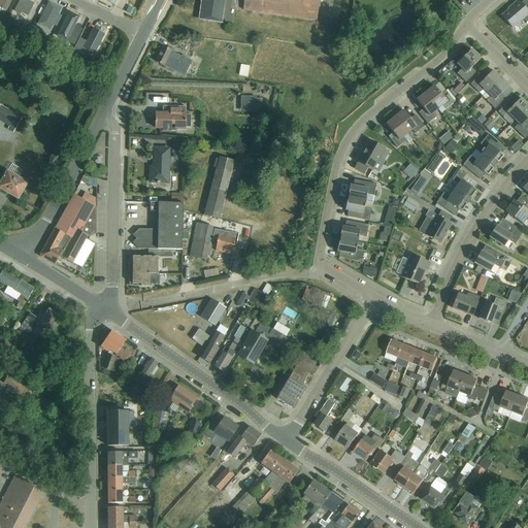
[(0,0),(0,6),(7,9),(11,0),(0,0)]
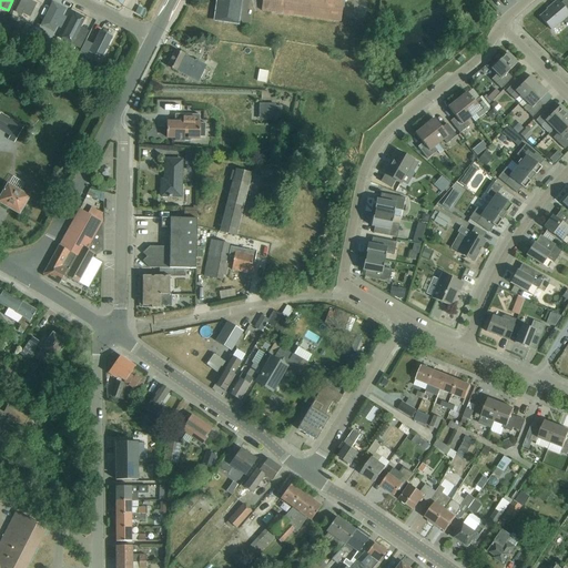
[(219,21),(237,24),(240,0),(217,0),(222,1),(219,21)]
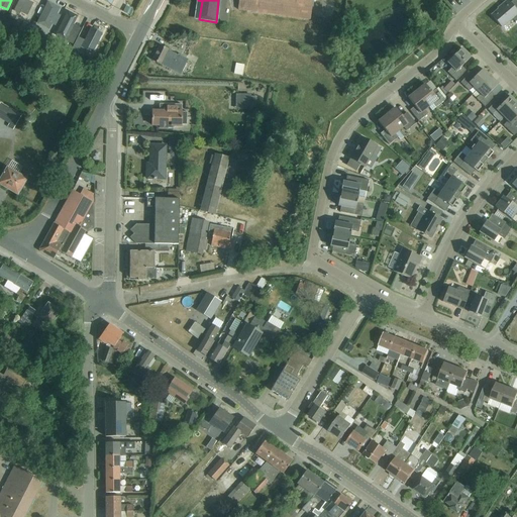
[(238,0),(238,10),(310,20),(312,0),(238,0)]
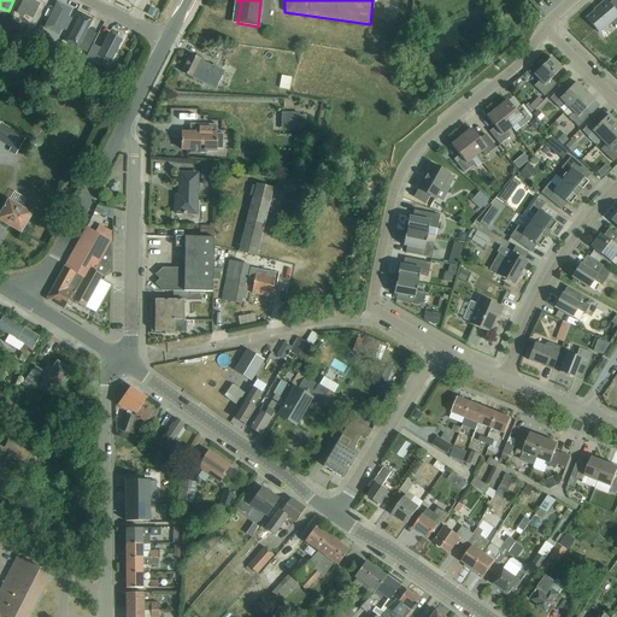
[(586,18),(599,34),(611,23),(615,27),(616,24),(616,3),(615,0),(613,0),(609,5),(605,1),(598,7),(599,9),(586,18)]
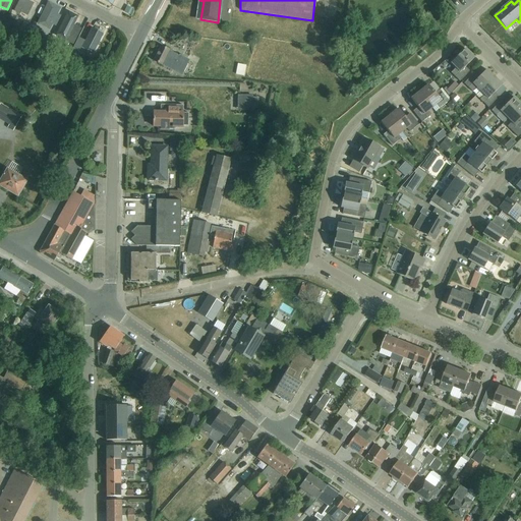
[(20,1),(16,9),(20,11),(24,3),(20,1)]
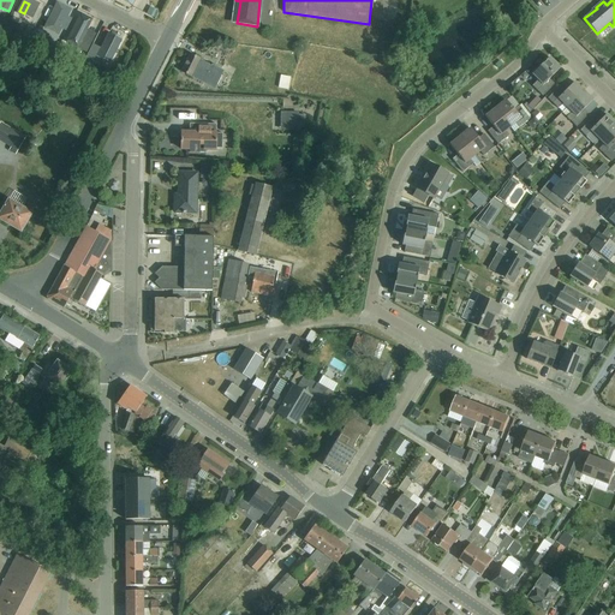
[(45,27),(59,34),(63,28),(66,30),(72,18),(69,16),(72,9),(58,1),(45,27)]
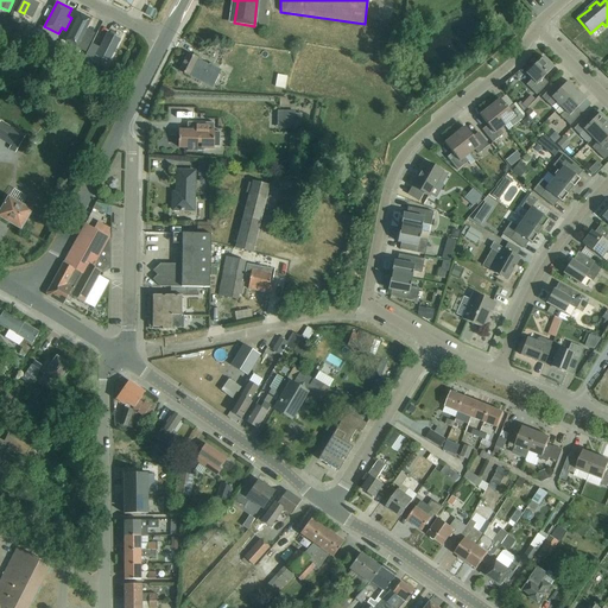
[(27,17),(32,19),(38,5),(35,2),(27,17)]
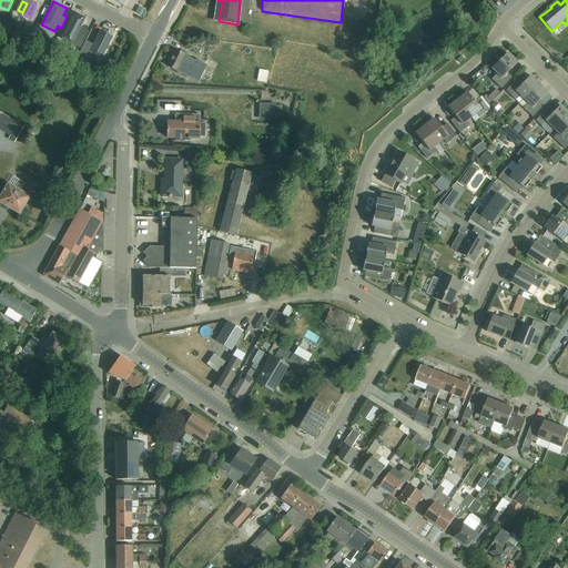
[(141,4),(138,12),(144,16),(148,7),(141,4)]
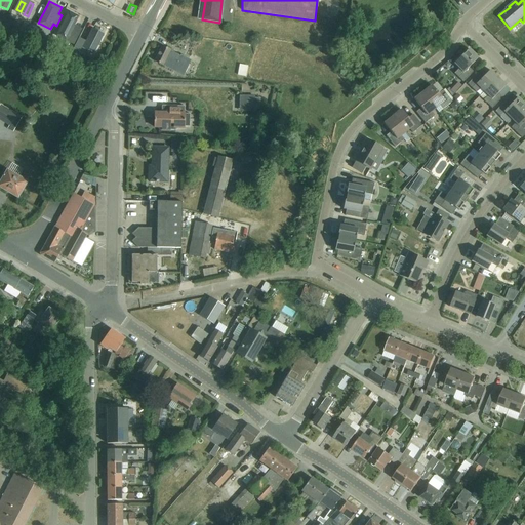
[(54,34),(74,43),(82,28),(75,24),(79,16),(67,10),(54,34)]
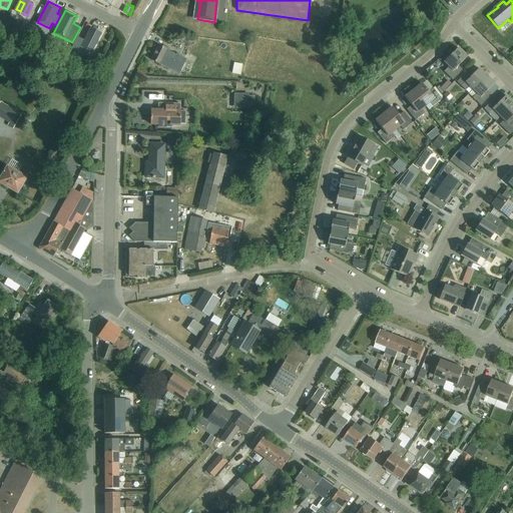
[(0,13),(0,30),(2,27),(7,30),(10,25),(15,27),(17,22),(7,17),(0,13)]
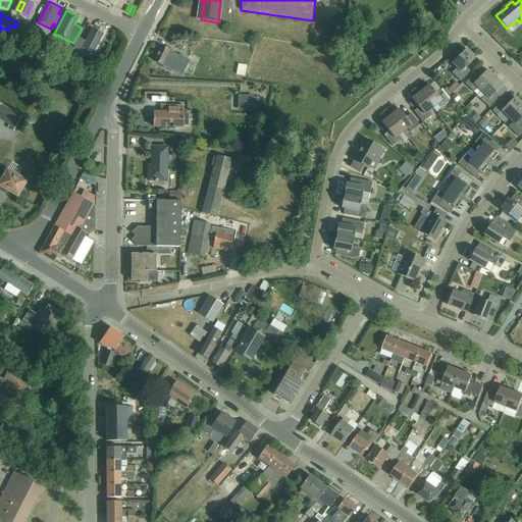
[(37,30),(23,22),(17,35),(30,41),(37,30)]
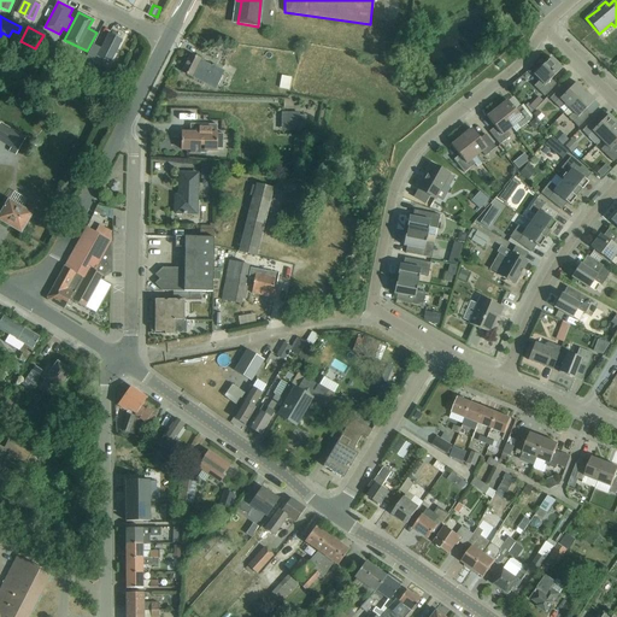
[(101,47),(94,43),(89,52),(111,62),(123,39),(110,33),(101,47)]
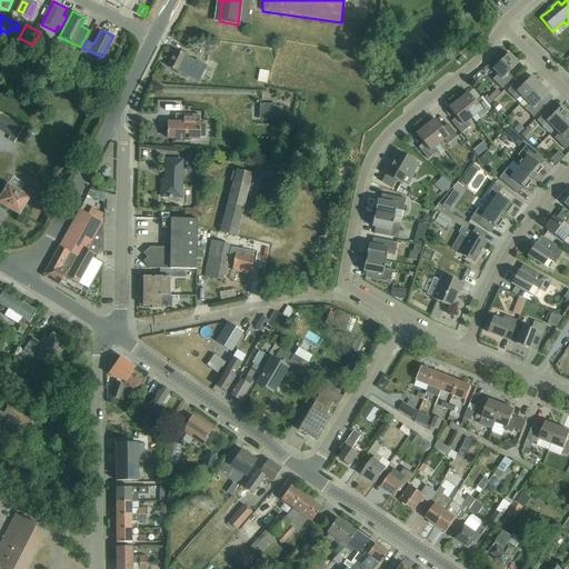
[(41,43),(63,55),(67,49),(45,38),(41,43)]
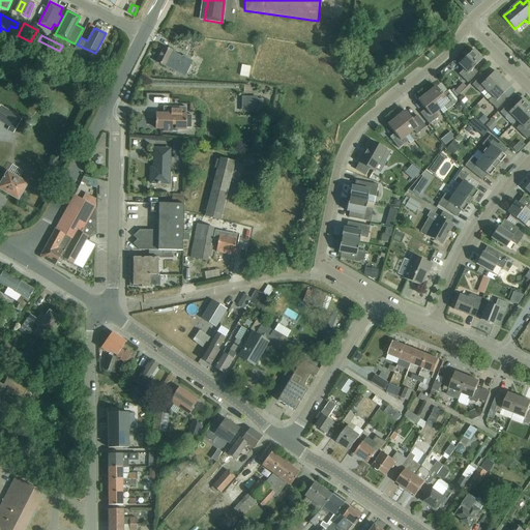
[(65,54),(78,60),(89,66),(92,60),(81,55),(84,49),(76,45),(72,51),(68,48),(65,54)]
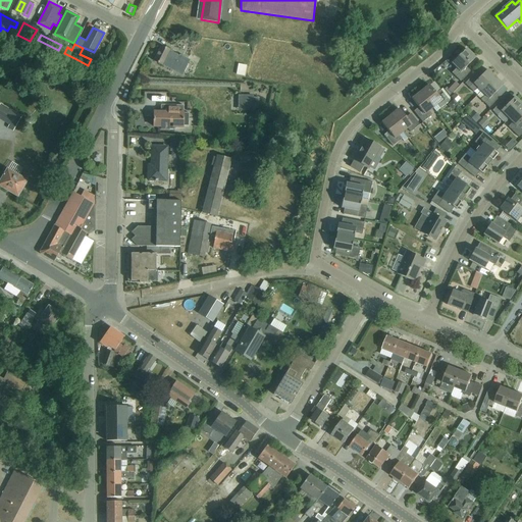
[(154,61),(181,75),(189,61),(179,56),(179,57),(169,52),(170,51),(161,47),(154,61)]
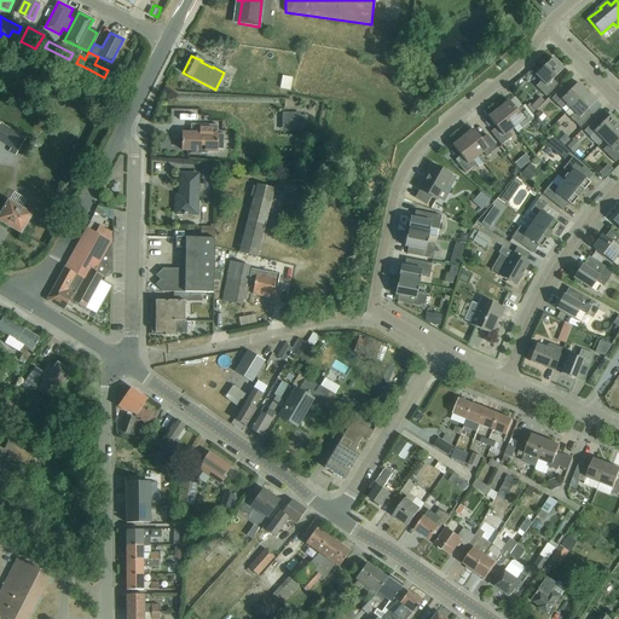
[(536,87),(545,98),(557,86),(553,80),(563,69),(553,58),(536,75),(542,81),(536,87)]
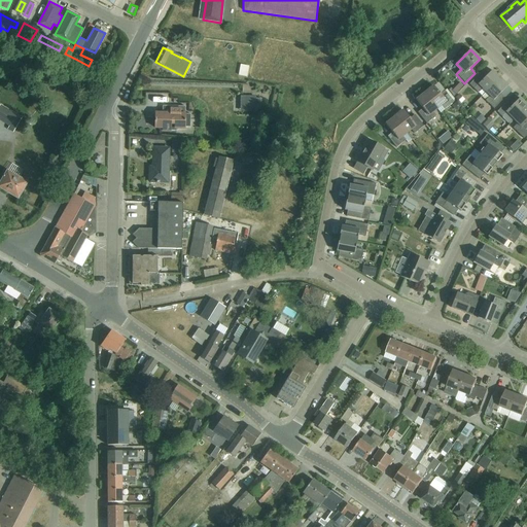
[(238,76),(247,77),(249,67),(240,65),(238,76)]
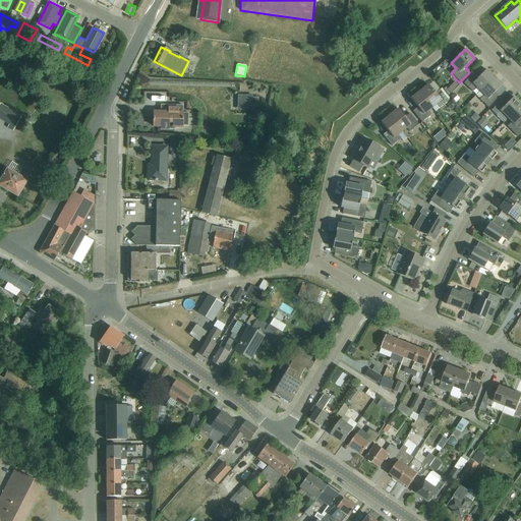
[(476,88),(480,92),(494,78),(486,70),(478,78),(474,74),(464,83),(472,93),(476,88)]
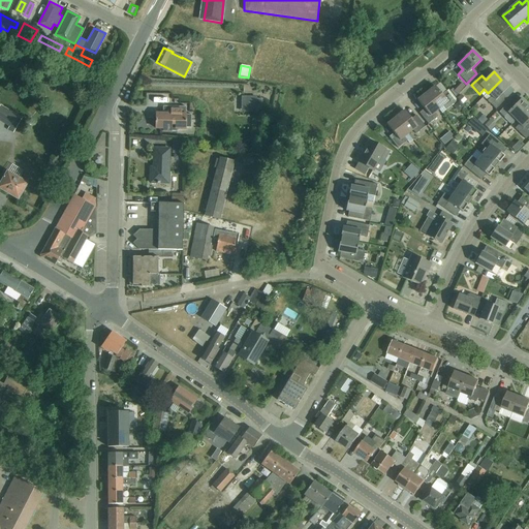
[(501,80),(488,93),(484,97),(496,110),(505,99),(501,95),(509,87),(501,80)]
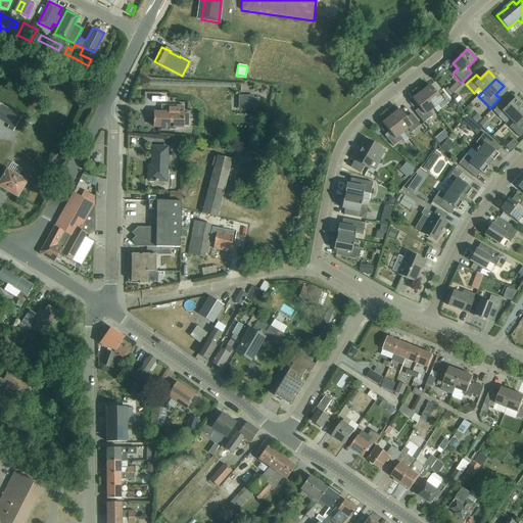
[(460,81),(449,87),(461,106),(466,104),(458,90),(463,87),(460,81)]
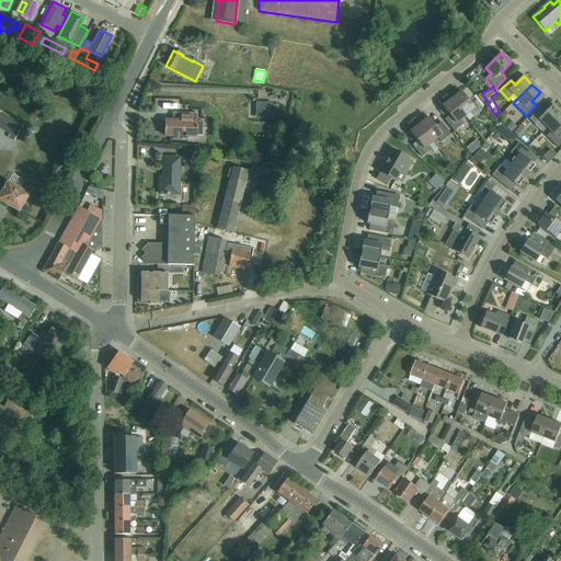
[(461,92),(451,100),(466,117),(469,121),(483,110),(473,98),(468,102),(461,92)]
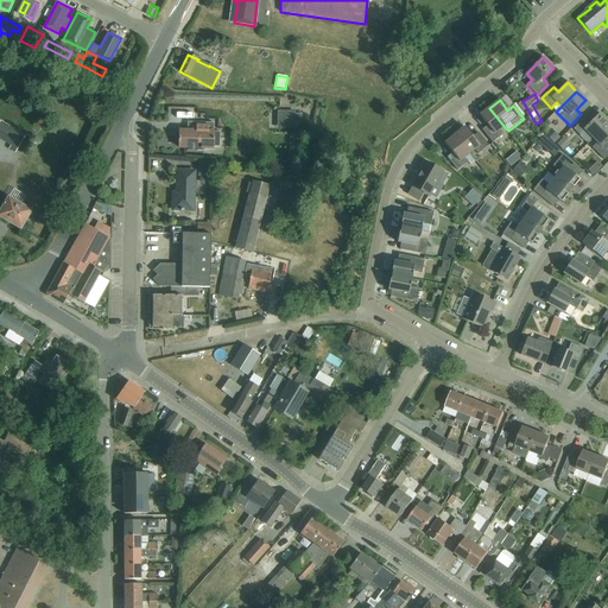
[(505,127),(489,108),(480,115),(487,126),(482,131),(492,144),(502,134),(500,131),(505,127)]
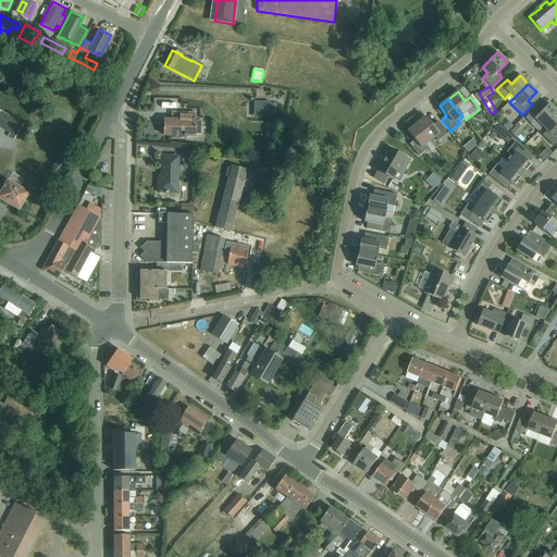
[(270,103),(260,103),(260,113),(262,113),(262,119),(270,119),(270,103)]
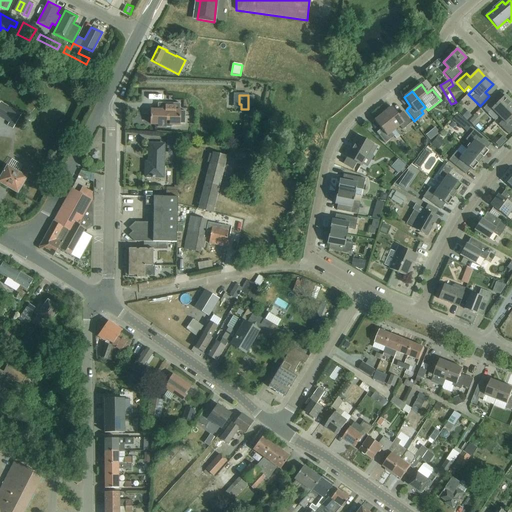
[(495,113),(499,117),(511,103),(505,96),(497,104),(493,99),(483,109),(491,117),(495,113)]
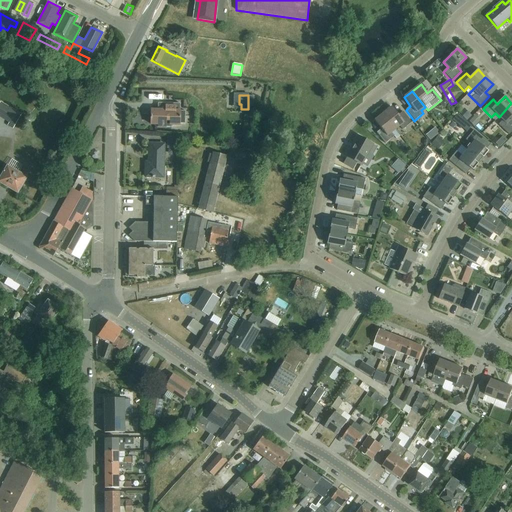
[(157,127),(171,127),(171,124),(184,124),(185,111),(179,111),(180,104),(165,103),(165,110),(151,110),(150,124),(158,125),(157,127)]
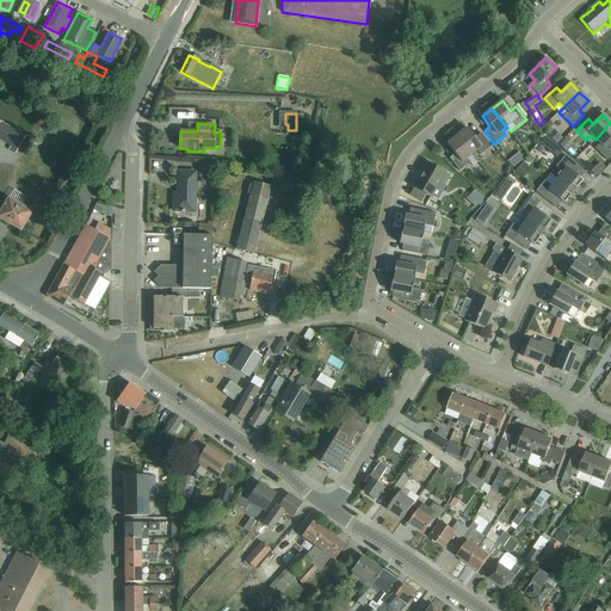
[(599,144),(594,149),(606,161),(610,156),(610,123),(596,140),(599,144)]
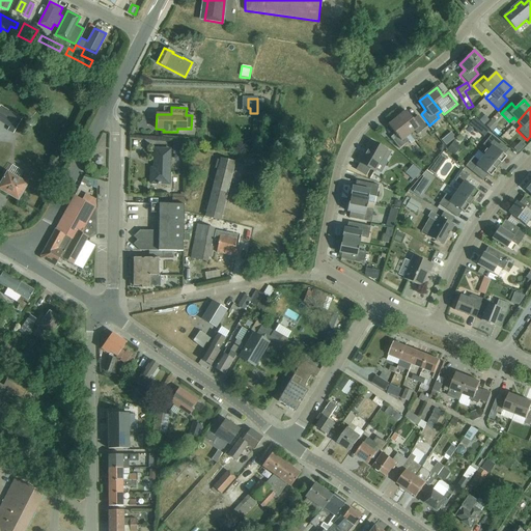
[(20,119),(0,108),(0,122),(14,131),(20,119)]
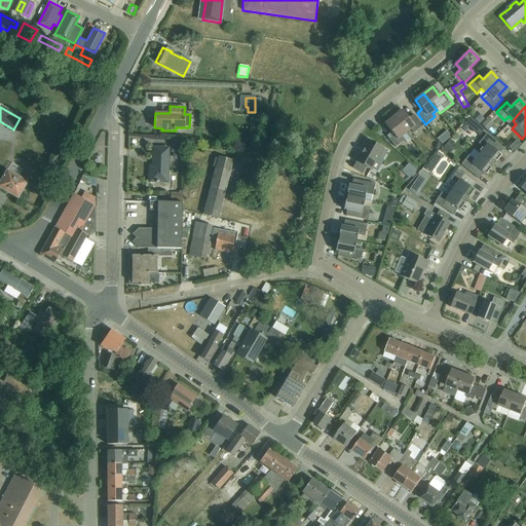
[(465,122),(481,136),(488,127),(490,129),(495,124),(477,109),(465,122)]
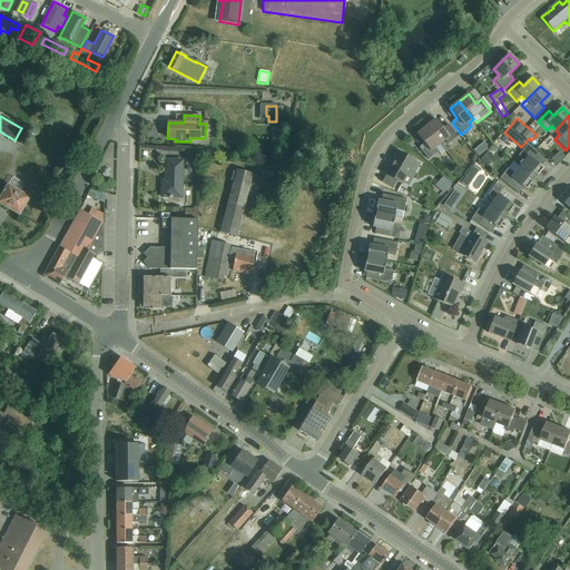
[(435,119),(426,127),(440,145),(444,141),(448,145),(458,137),(449,125),(443,129),(435,119)]
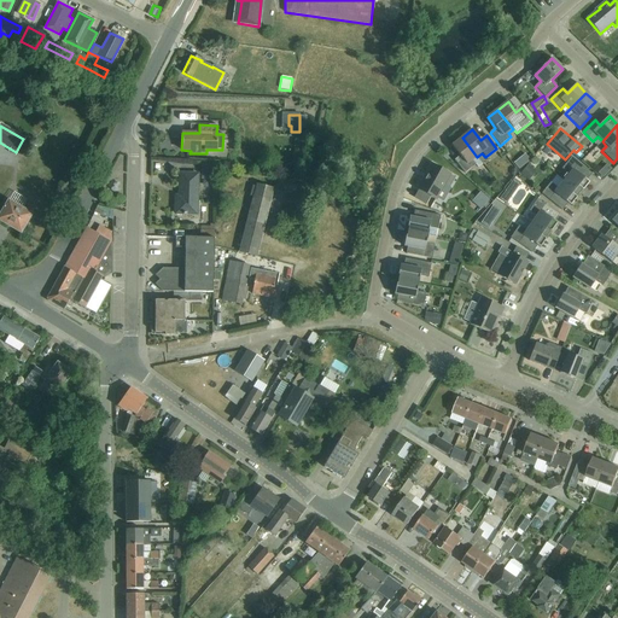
[(477,157),(462,138),(452,146),(460,156),(454,161),(465,174),(476,165),(478,169),(484,164),(477,157)]
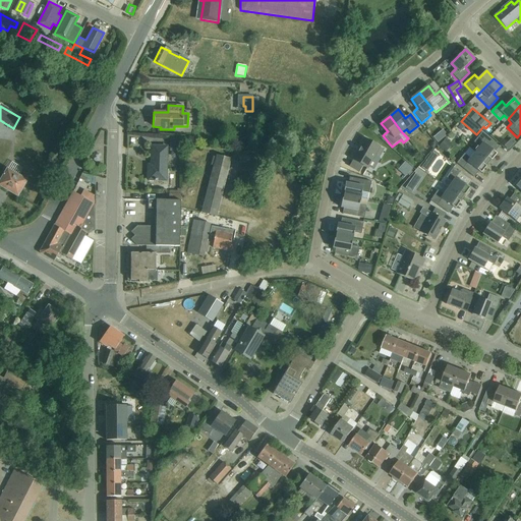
[(479,147),(475,153),(488,164),(490,161),(491,162),(497,155),(495,153),(499,148),(481,133),(474,142),(479,147)]
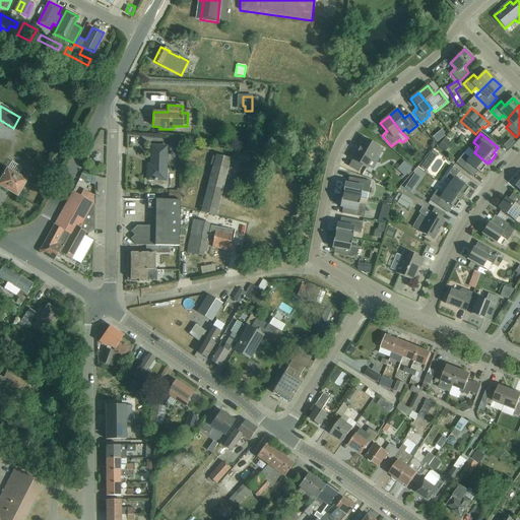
[(448,138),(441,144),(447,150),(453,144),(448,138)]
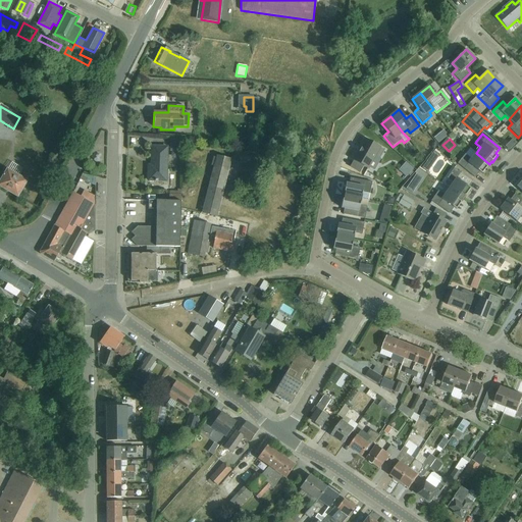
[(384,150),(365,140),(350,167),(360,173),(363,166),(367,169),(374,156),(379,159),(384,150)]
